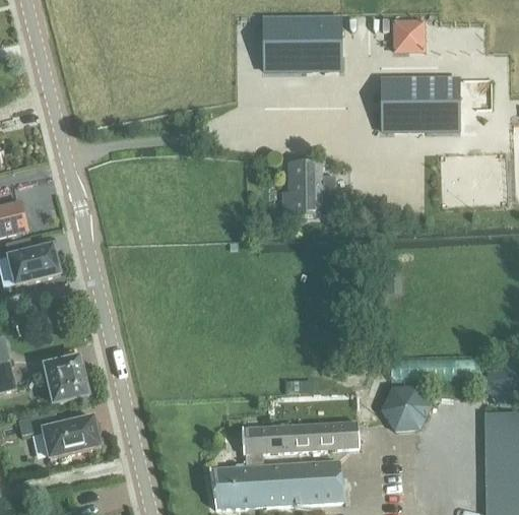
[(341,17),(263,18),(263,69),(341,68),(341,17)]
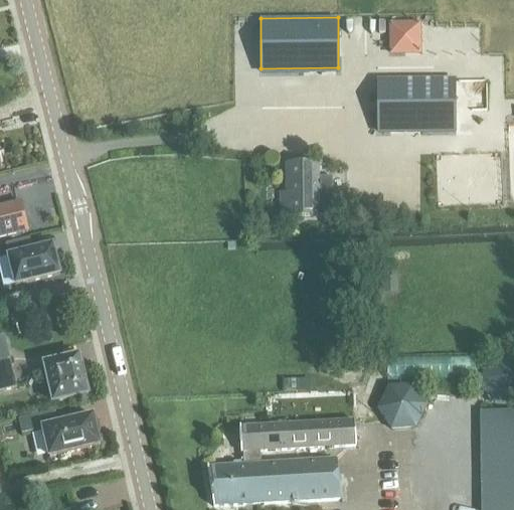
[(404,21),(390,21),(390,49),(404,49),(404,21)]
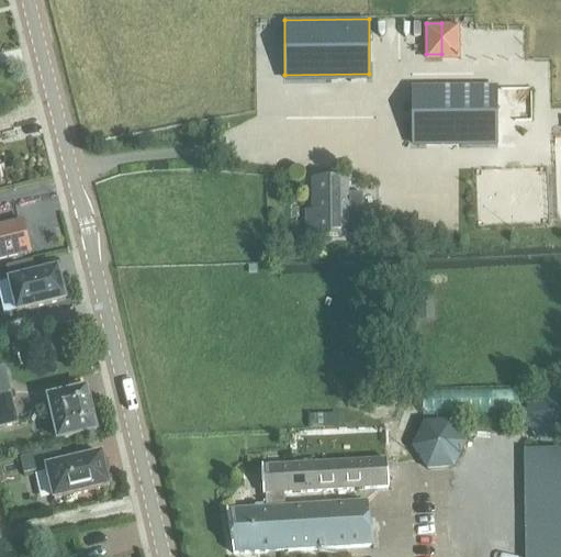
[(496,84),(411,85),(412,100),(412,140),(496,138),(496,98),(496,84)]
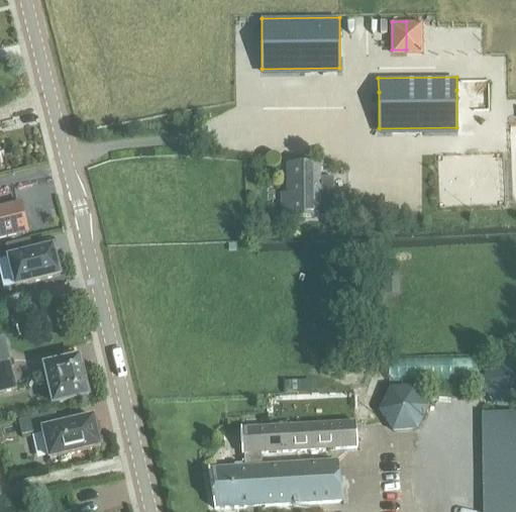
[(287,195),(280,195),(280,213),(287,213),(319,213),(319,212),(332,212),(332,196),(332,174),(319,174),(319,161),(287,161),(287,195)]
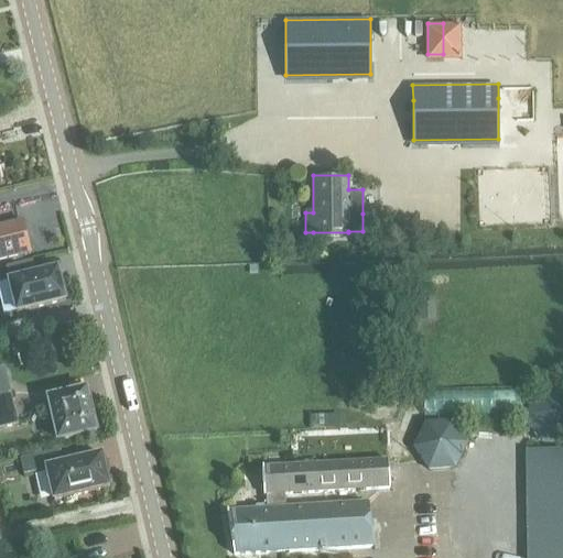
[(22,217),(0,221),(0,255),(30,249),(22,217)]
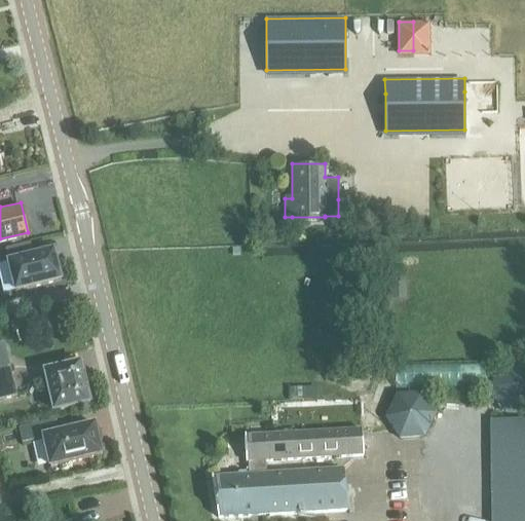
[(30,239),(4,246),(14,288),(61,276),(53,246),(33,251),(30,239)]
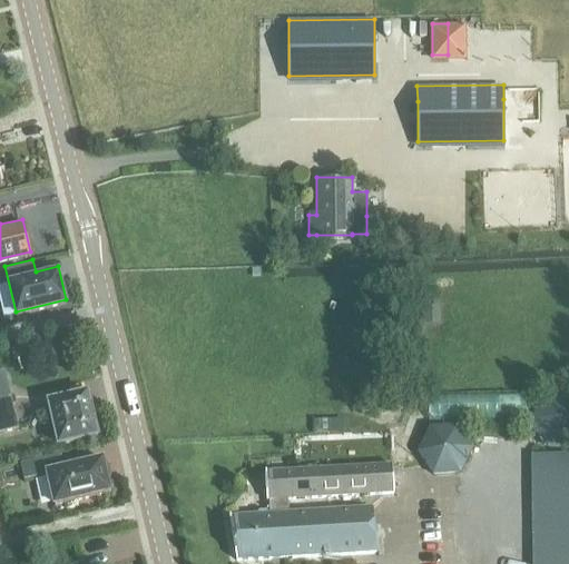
[(5,366),(0,367),(0,394),(10,392),(5,366)]
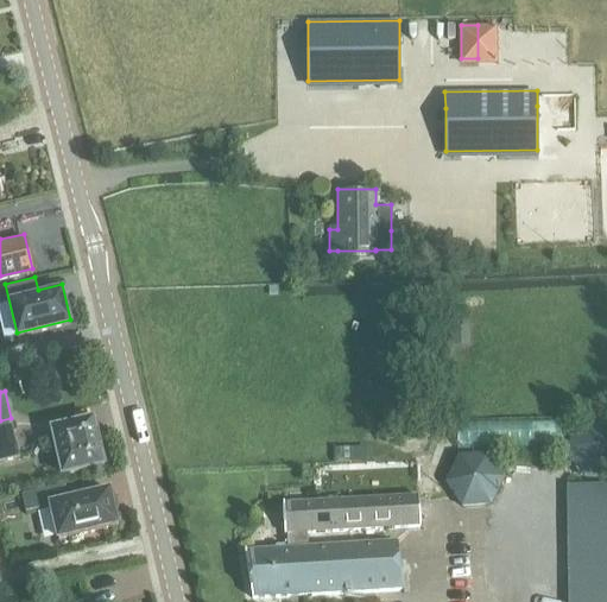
[(103,462),(93,416),(51,425),(62,471),(103,462)]
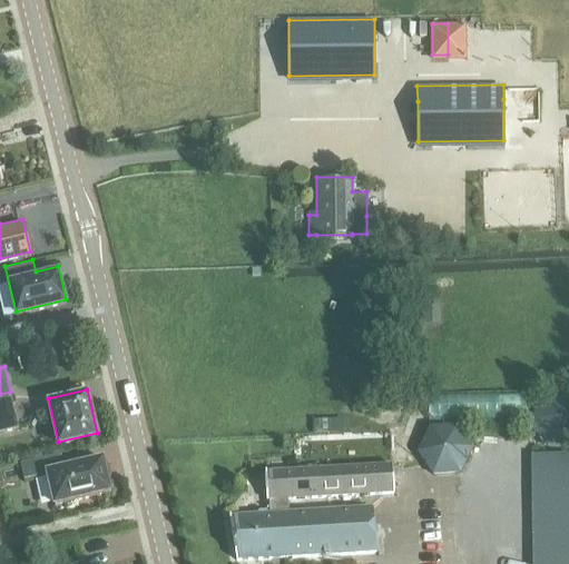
[(0,428),(18,425),(11,394),(0,396),(0,428)]
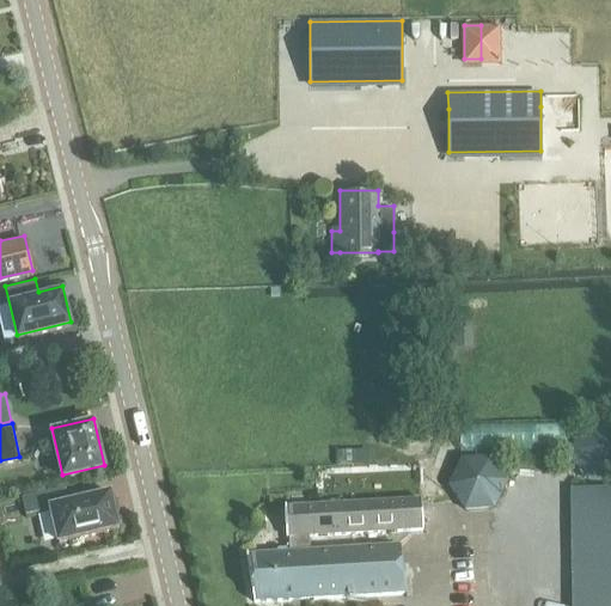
[(22,494),(25,510),(50,506),(57,539),(118,525),(110,490),(67,500),(62,484),(22,494)]
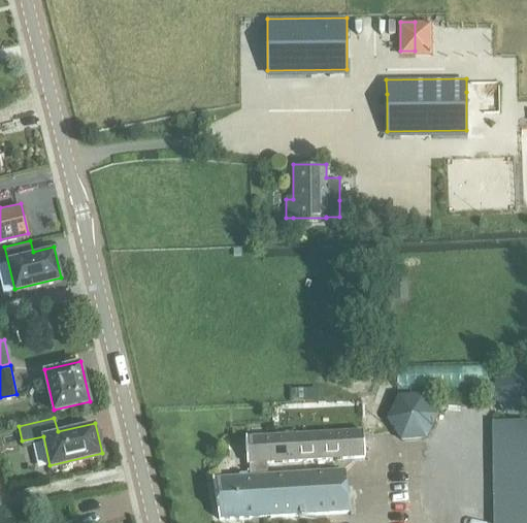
[(526,522),(526,418),(494,419),(495,522),(526,522)]
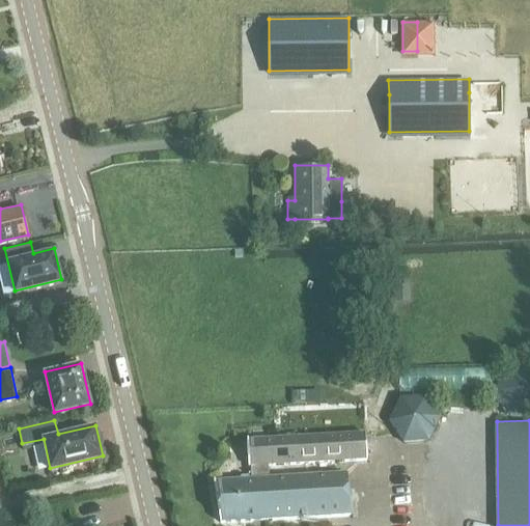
[(268,462),(366,457),(365,428),(247,435),(248,463),(250,463),(251,475),(214,477),(221,519),(351,513),(344,469),(269,474),(268,462)]
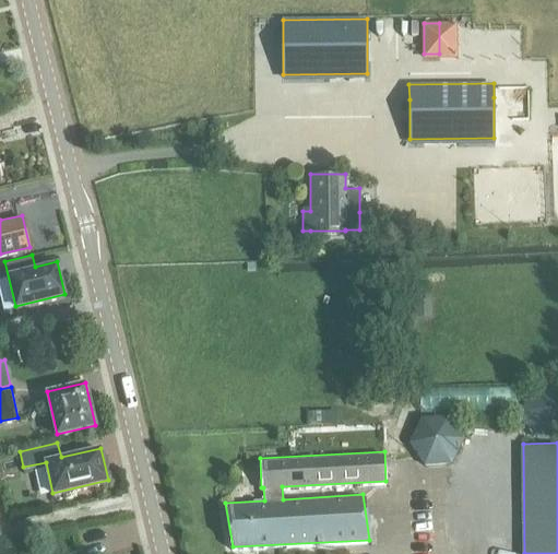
[(12,553),(11,544),(0,546),(0,553),(12,553)]
